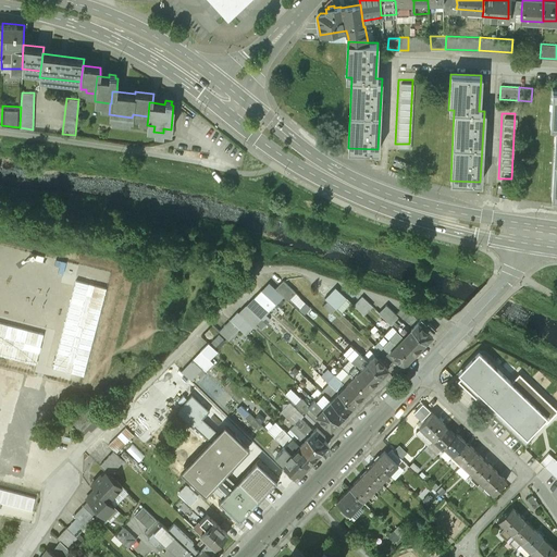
[(106,289),(75,281),(52,369),(83,376),(106,289)]
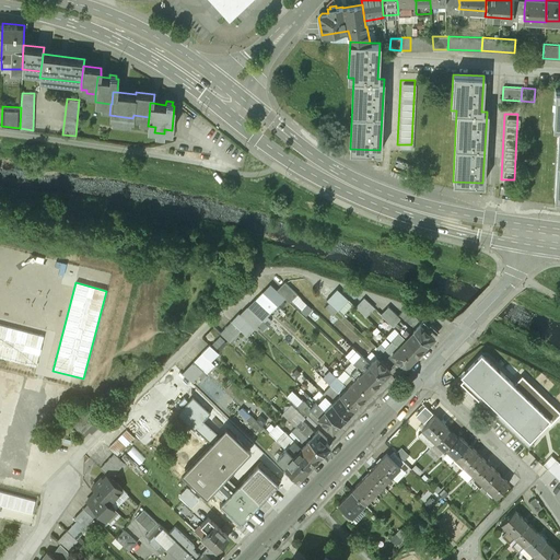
[(301,299),(284,282),(277,291),(284,299),(289,303),(291,301),(295,304),(301,299)]
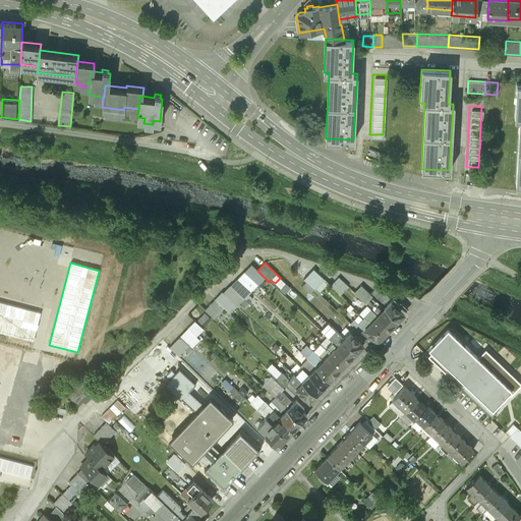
[(257,271),(251,265),(244,272),(257,285),(265,278),(257,271)]
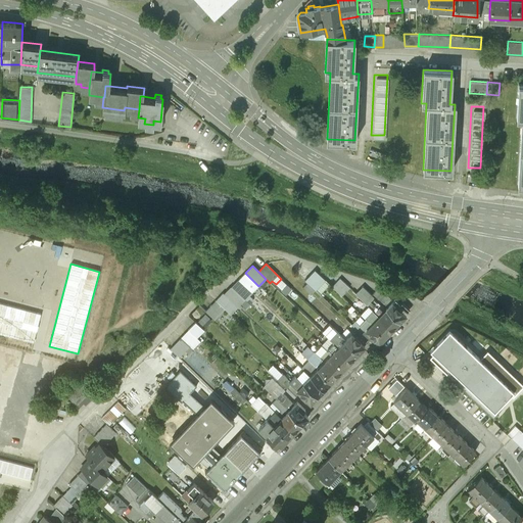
[(325,279),(315,270),(304,280),(315,290),(325,279)]
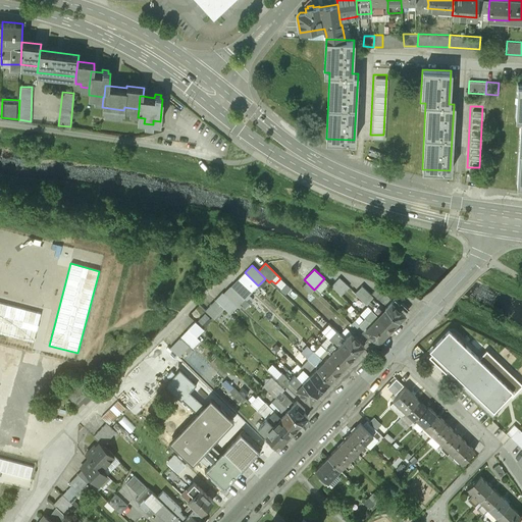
[(258,285),(245,272),(238,279),(248,289),(252,293),(259,285),(258,285)]
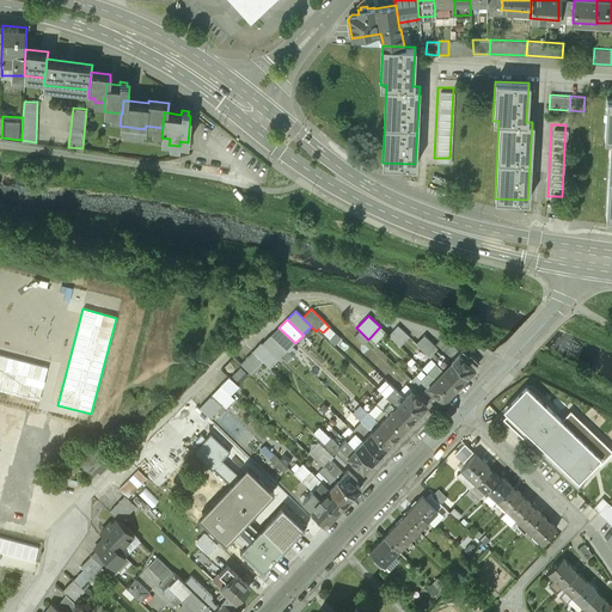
[(397,326),(393,324),(386,332),(396,341),(404,332),(397,326)]
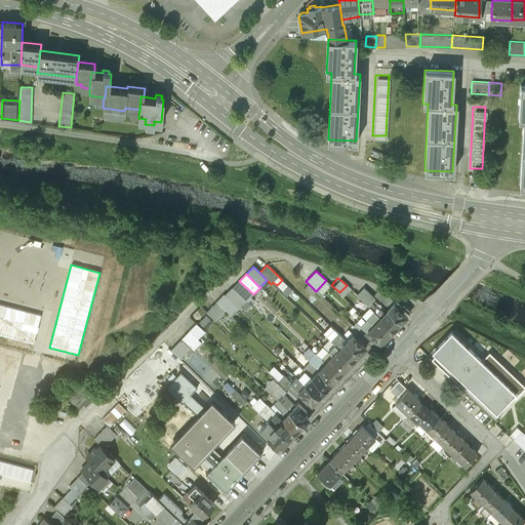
[(249,290),(239,281),(232,288),(242,297),(249,290)]
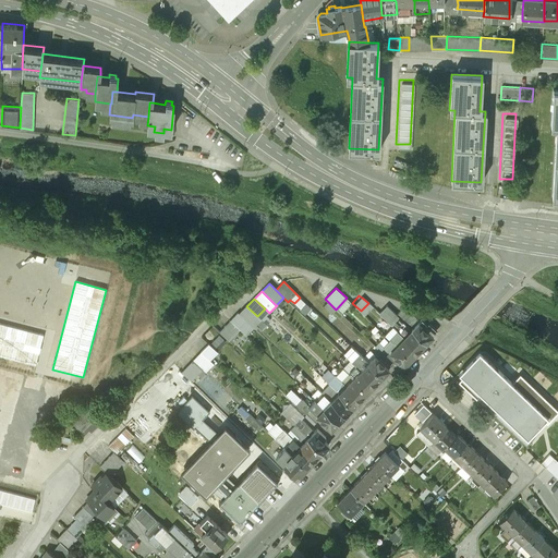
[(387,305),(379,313),(391,325),(399,317),(387,305)]
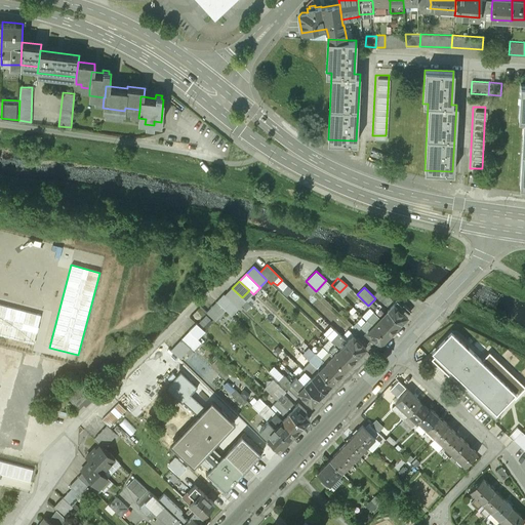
[(242,297),(232,288),(226,295),(231,301),(239,308),(245,300),(242,297)]
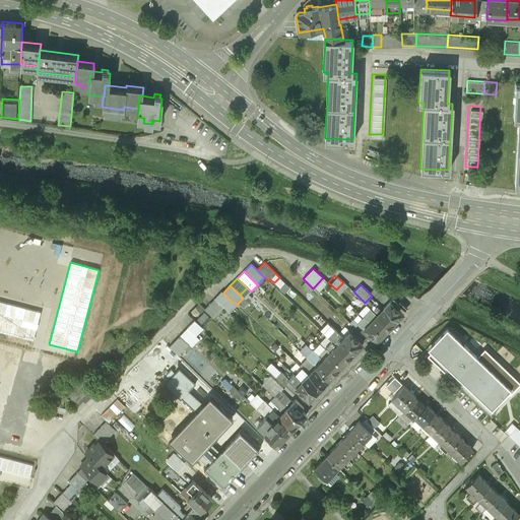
[(391,300),(383,291),(374,288),(370,293),(380,303),(384,307),(390,301),(402,312),(406,308),(400,302),(399,304),(393,298),(391,300)]
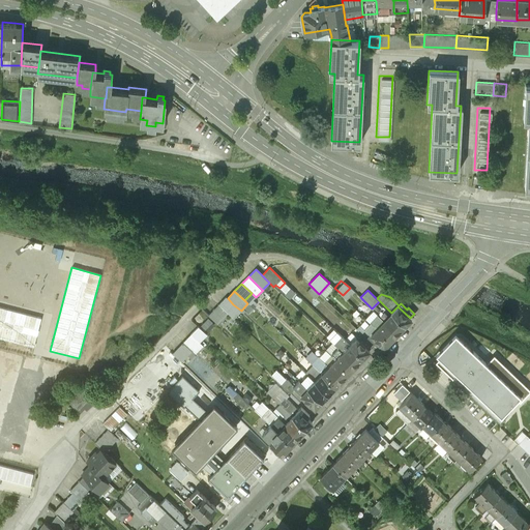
[(227,298),(226,297),(219,304),(229,313),(231,311),(229,308),(233,304),(228,298),(227,298)]
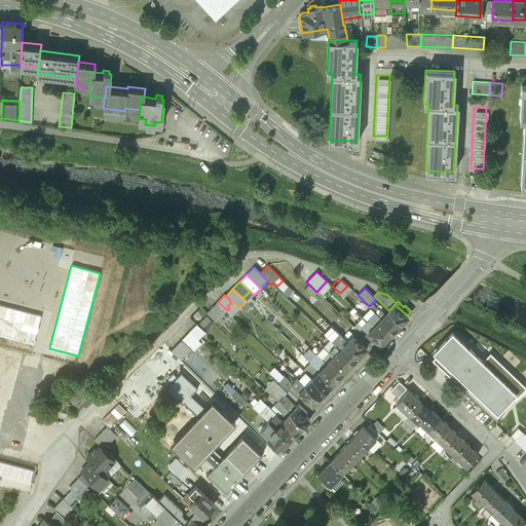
[(226,311),(217,302),(207,313),(216,322),(226,311)]
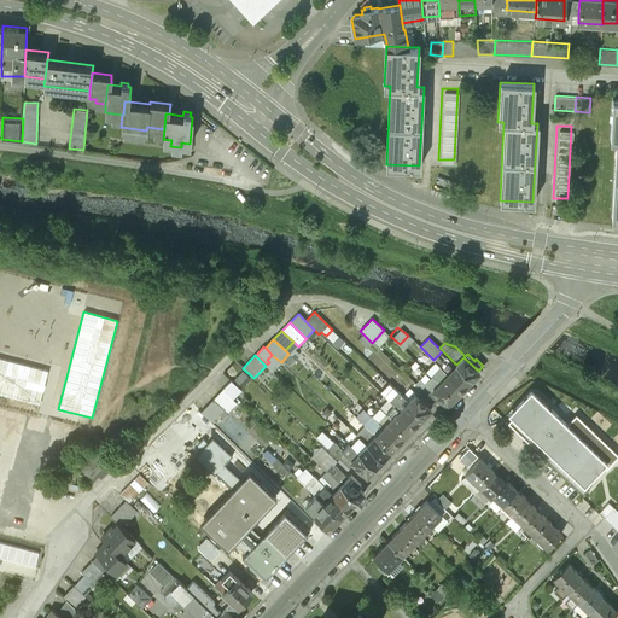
[(48,371),(0,357),(0,394),(40,404),(48,371)]
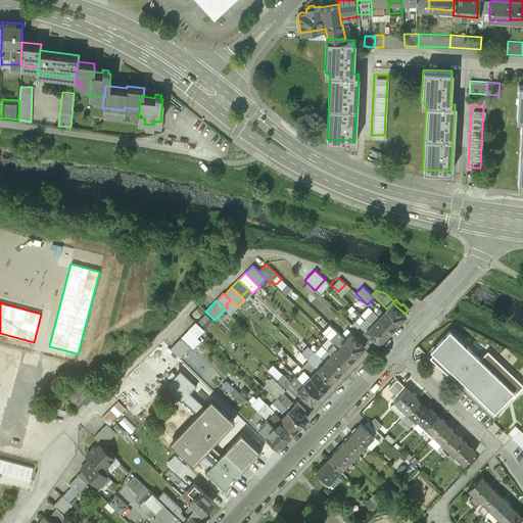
[(386,308),(399,322),(406,315),(405,314),(392,302),(386,308)]
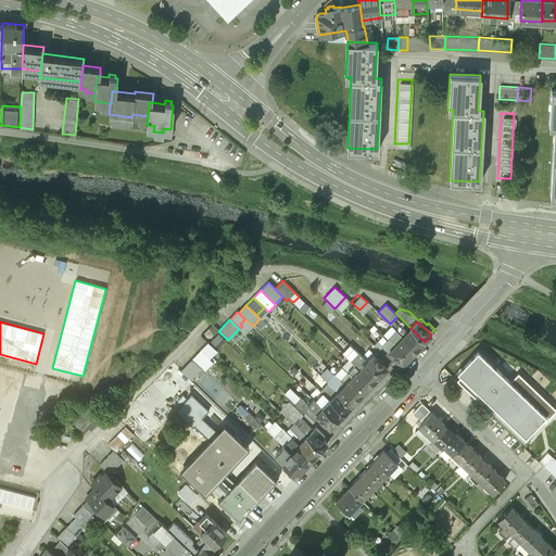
[(406,324),(399,332),(403,336),(411,328),(406,324)]
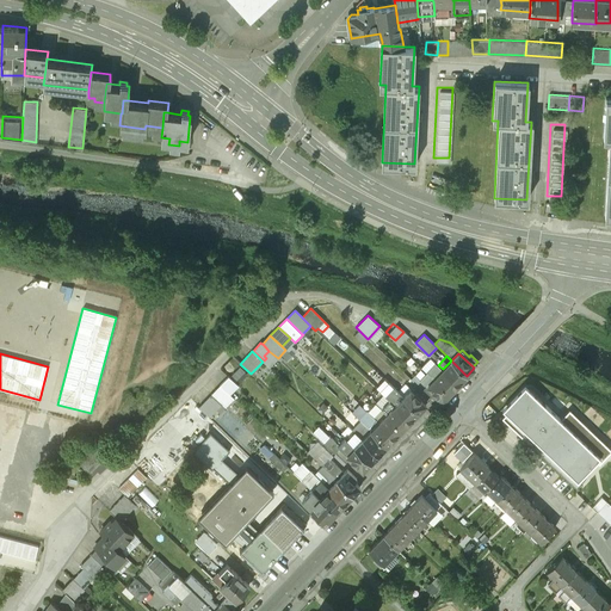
[(467,376),(451,360),(443,369),(458,384),(467,376)]
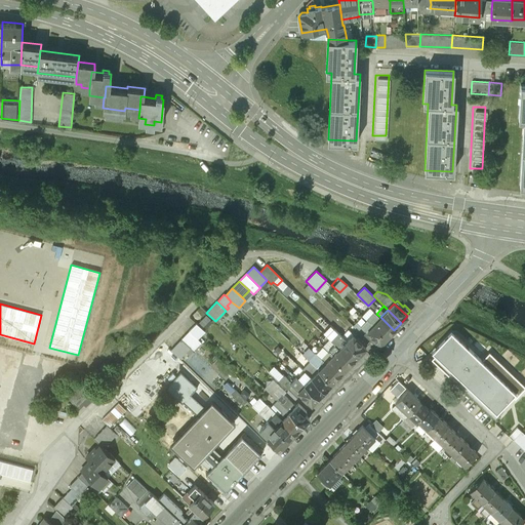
[(376,314),(374,312),(367,319),(369,321),(373,325),(387,337),(394,330),(380,317),(376,314)]
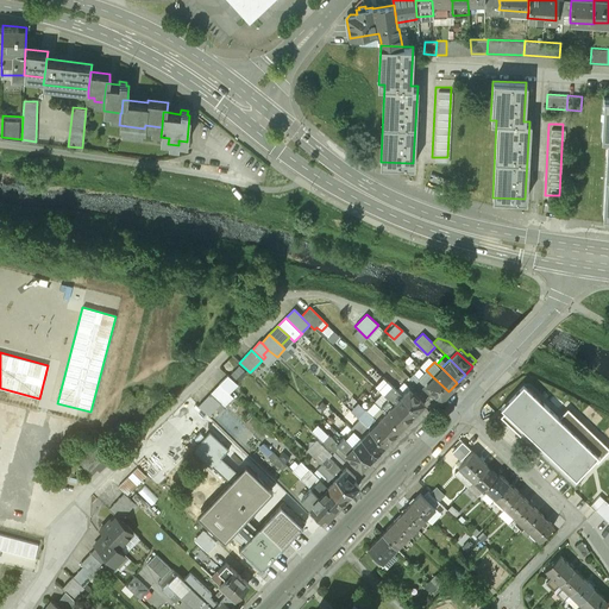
[(428,372),(421,380),(426,384),(433,377),(428,372)]
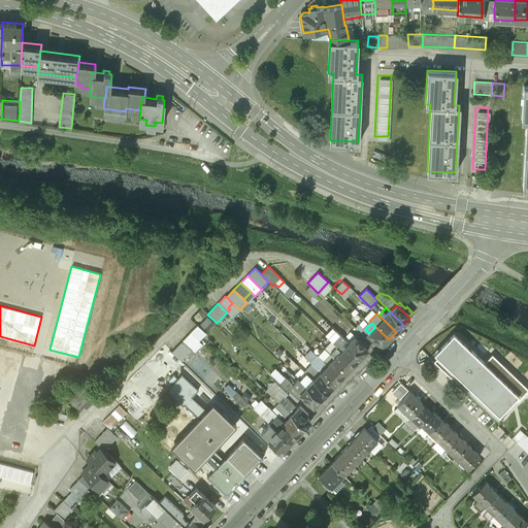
[(375,327),(369,333),(366,336),(374,343),(376,340),(383,345),(389,339),(375,327)]
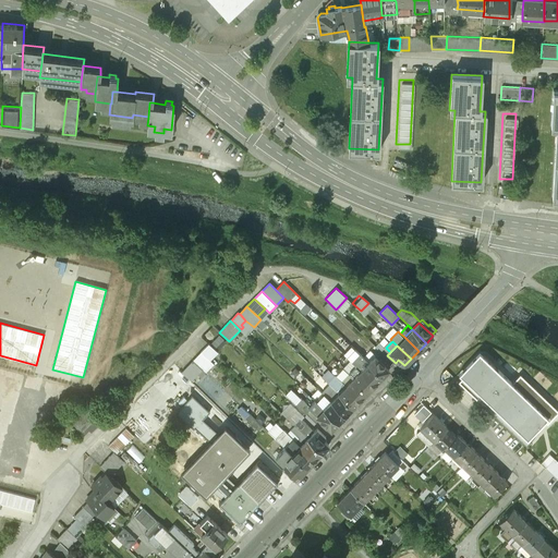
[(364,359),(355,350),(348,358),(361,371),(375,384),(383,376),(368,363),(364,359)]
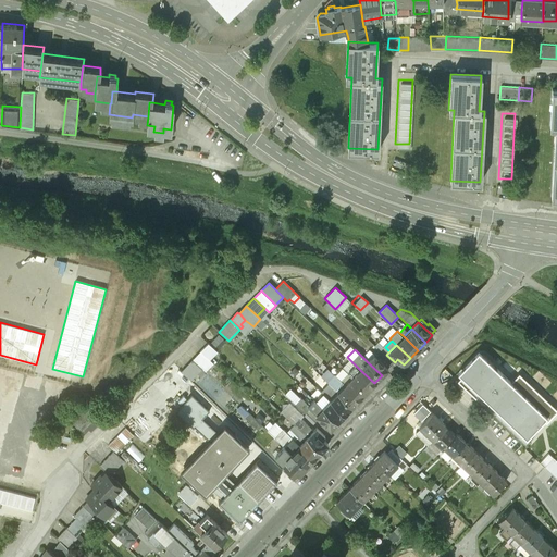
[(479,350),(458,372),(461,375),(457,380),(468,391),(472,386),(527,437),(543,420),(546,422),(556,410),(556,409),(519,373),(510,382),(493,364),(494,363),(483,354),(482,354),(479,350)]
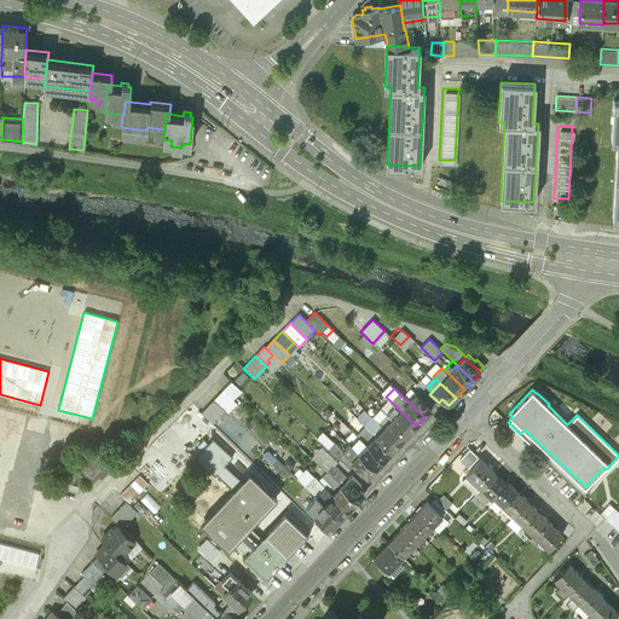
[(233,400),(223,391),(214,399),(225,410),(233,400)]
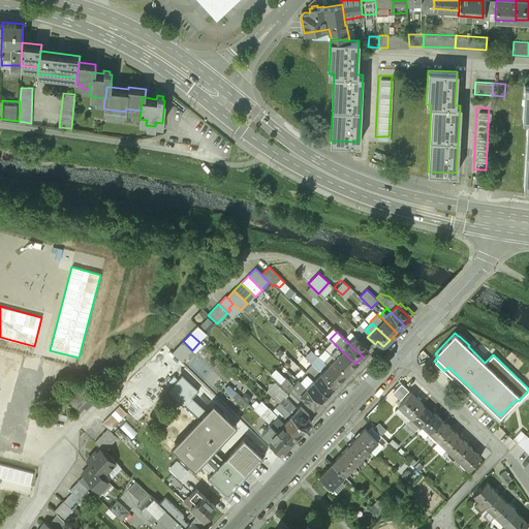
[(369,350),(355,337),(355,338),(351,334),(345,340),(349,344),(363,356),(369,350)]
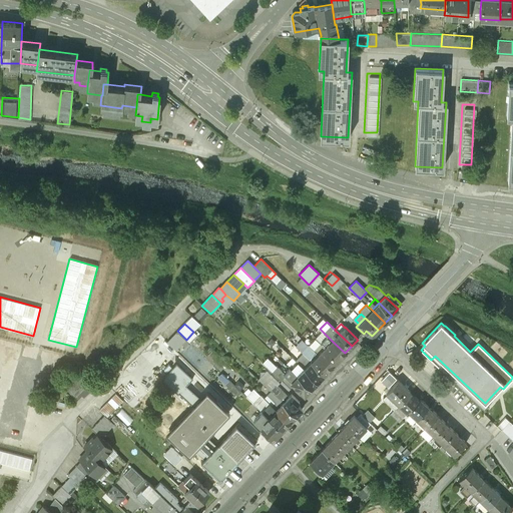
[(177,331),(167,342),(175,351),(186,340),(177,331)]
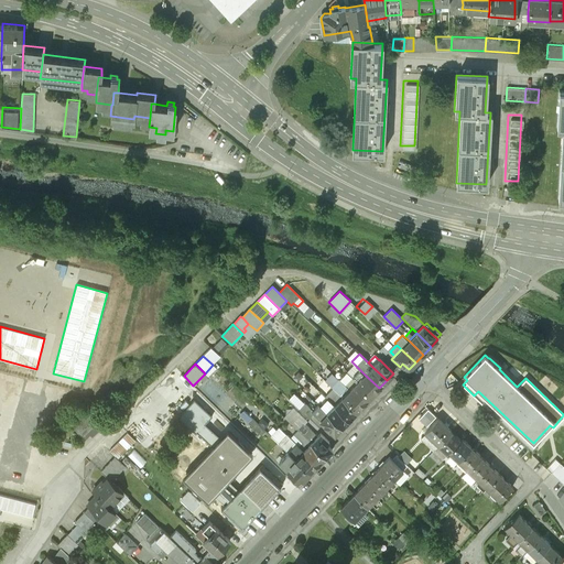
[(360,370),(353,378),(357,382),(365,375),(360,370)]
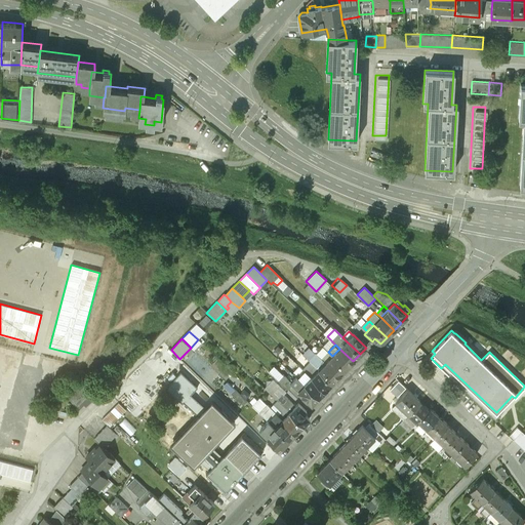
[(339,349),(332,356),(346,368),(353,361),(339,349)]
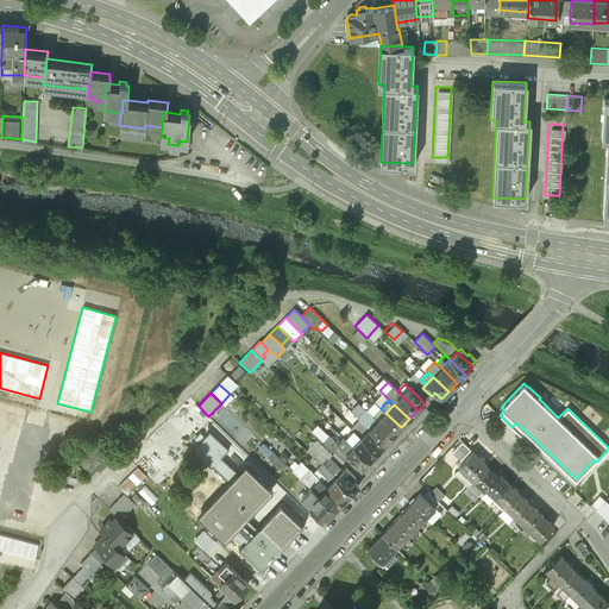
[(381,408),(374,416),(378,421),(385,413),(381,408)]
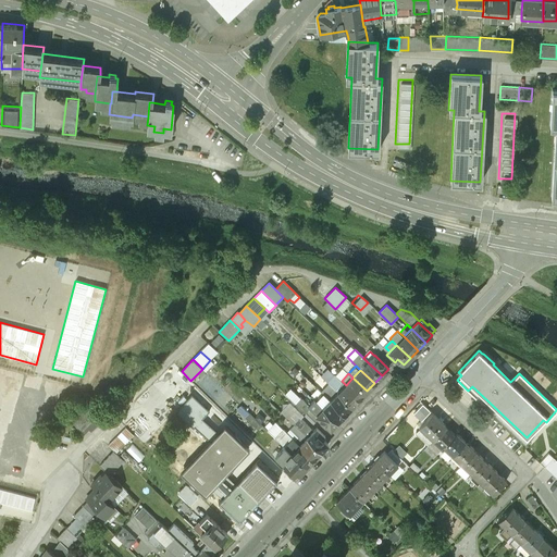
[(367,391),(353,378),(346,385),(360,398),(367,391)]
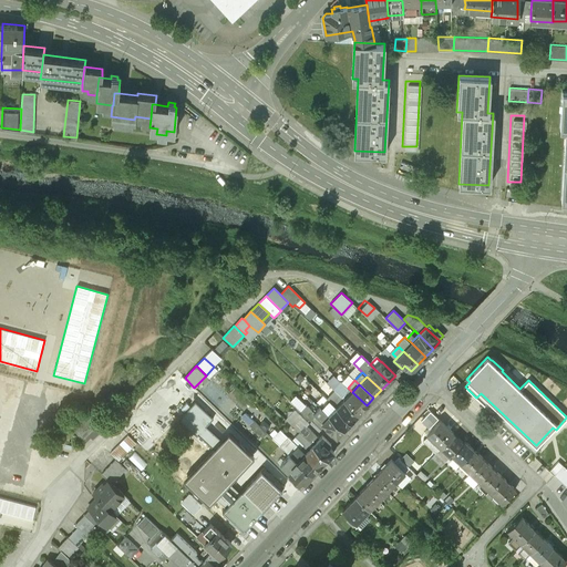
[(352,392),(348,388),(340,395),(344,400),(352,392)]
